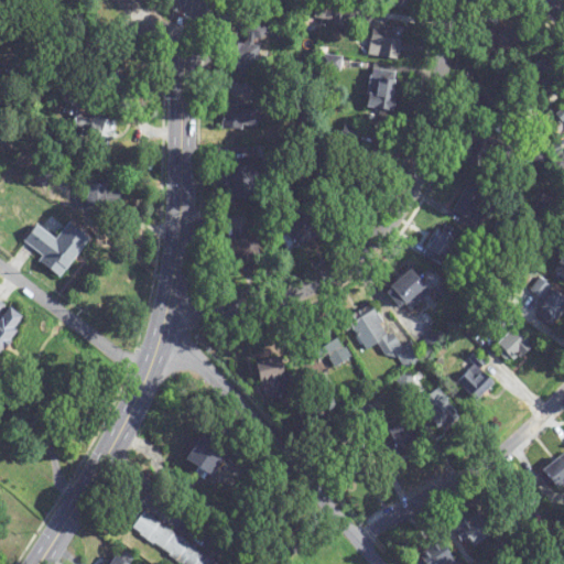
[(480,47),(510,47),(510,29),(480,29),(480,47)]
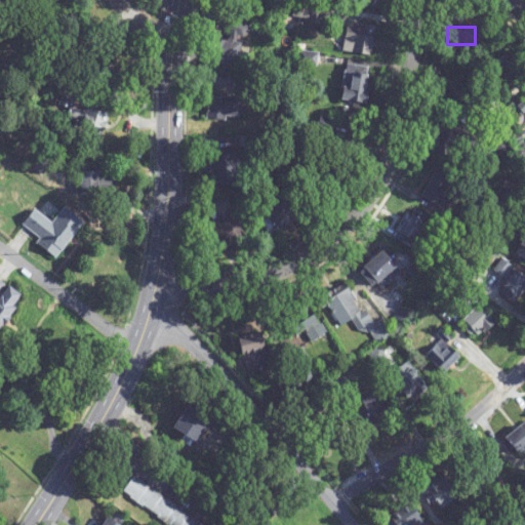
[(372,54),(373,28),(345,28),(344,54),(372,54)]
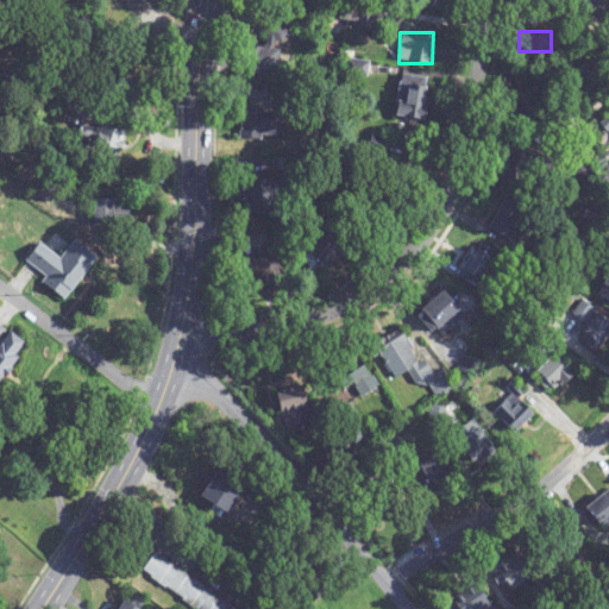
[(277,75),(277,49),(248,49),(248,75),(277,75)]
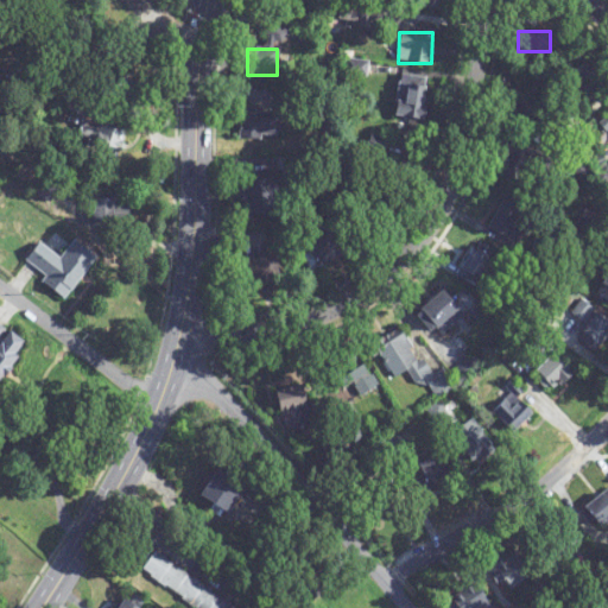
[(424,76),(398,76),(398,119),(424,119),(424,76)]
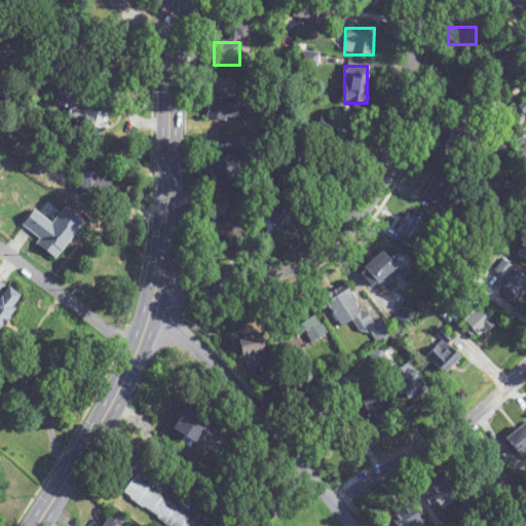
[(70,101),(76,89),(68,85),(63,97),(70,101)]
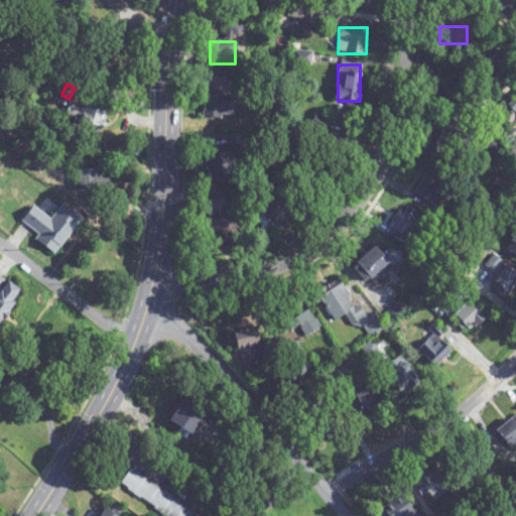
[(238,96),(204,96),(204,118),(238,118),(238,96)]
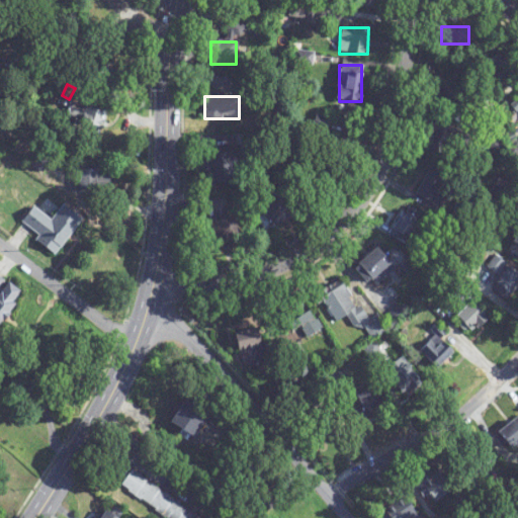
[(99,140),(107,114),(72,103),(69,114),(77,117),(73,132),(99,140)]
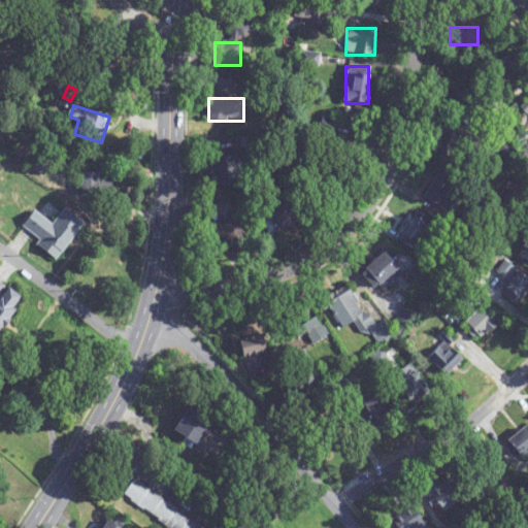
[(242,187),(242,157),(215,157),(215,187),(242,187)]
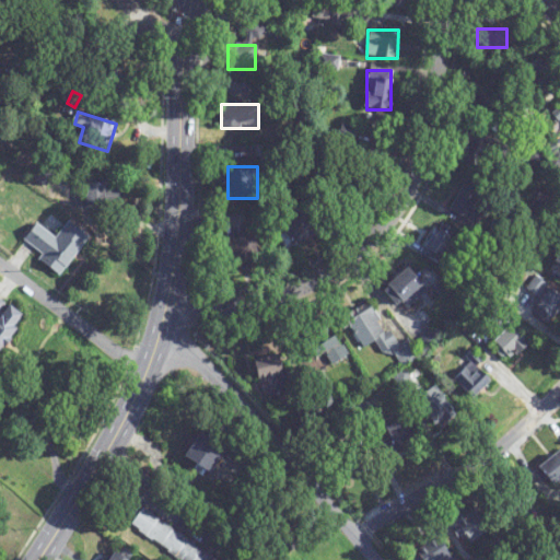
[(450,210),(468,220),(486,186),(467,176),(450,210)]
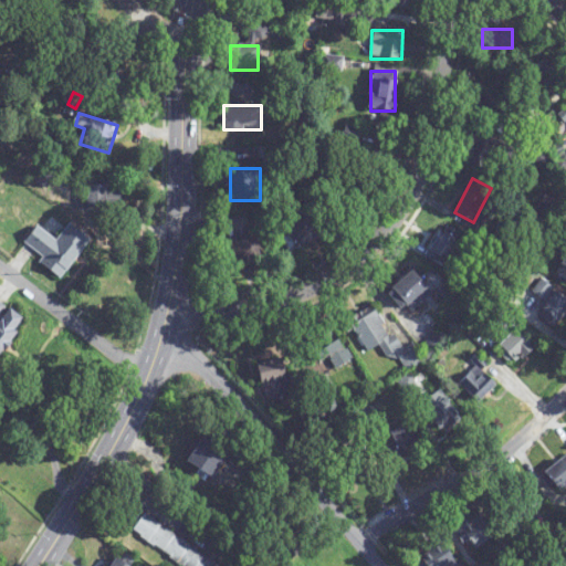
[(317,238),(305,216),(281,229),(293,251),(317,238)]
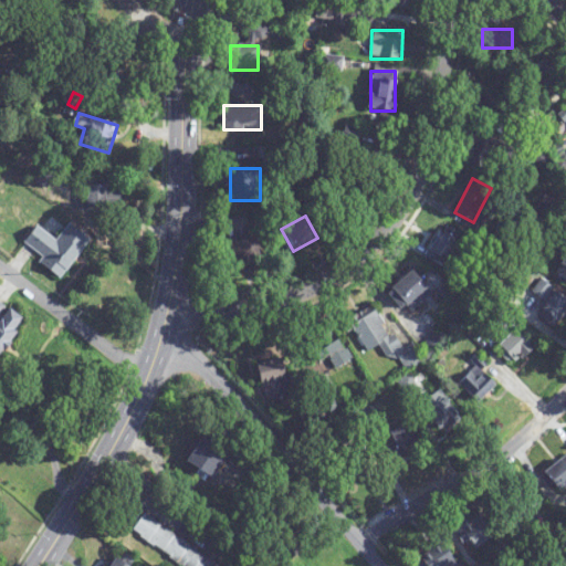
[(88,240),(67,226),(56,241),(37,227),(24,243),(46,259),(41,266),(60,280),(88,240)]
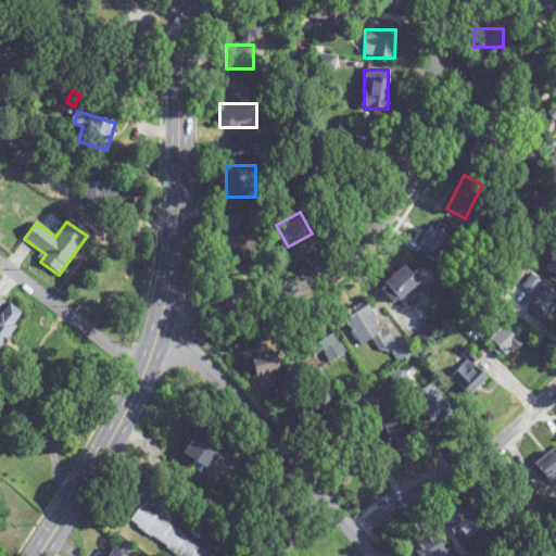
[(452,229),(432,223),(419,257),(443,266),(449,252),(444,250),(452,229)]
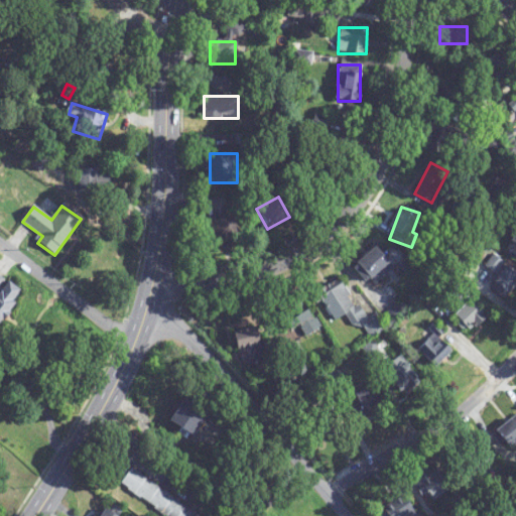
[(207,220),(209,244),(233,243),(232,219),(207,220)]
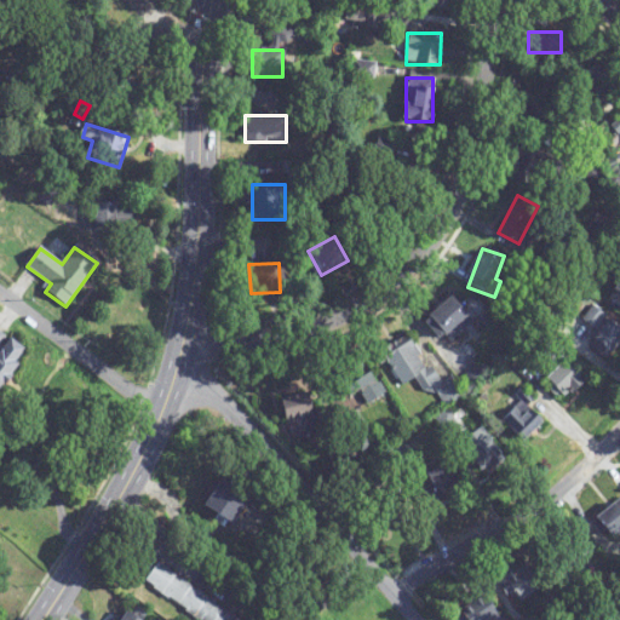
[(472,323),(451,298),(425,319),(447,345),(472,323)]
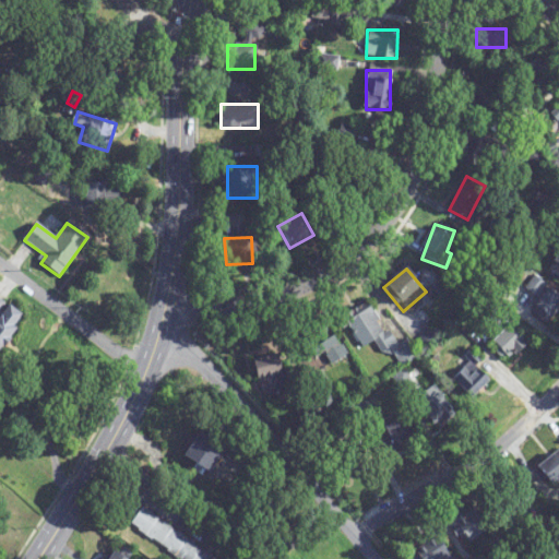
[(547,325),(558,307),(558,298),(545,289),(528,313),(547,325)]
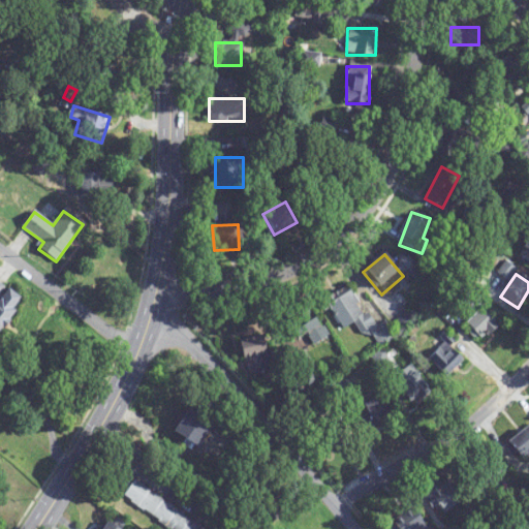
[(0,329),(23,302),(0,283),(0,329)]
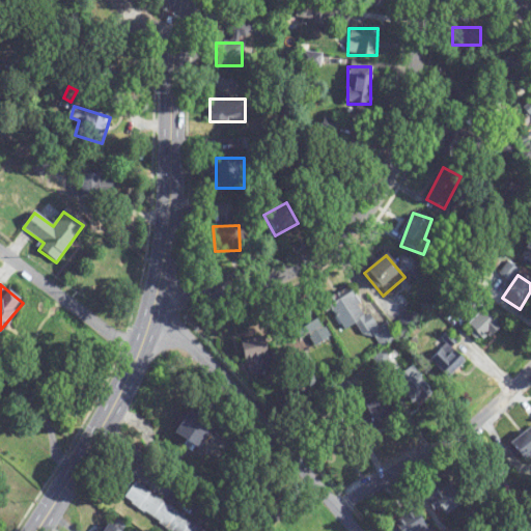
[(381,350),(397,339),(388,324),(379,329),(369,314),(366,316),(352,291),(329,305),(344,331),(356,324),(365,338),(371,334),(381,350)]
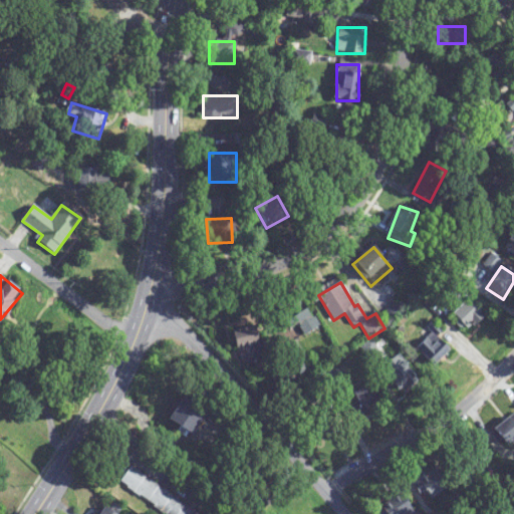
[(453,309),(462,330),(482,321),(472,301),(453,309)]
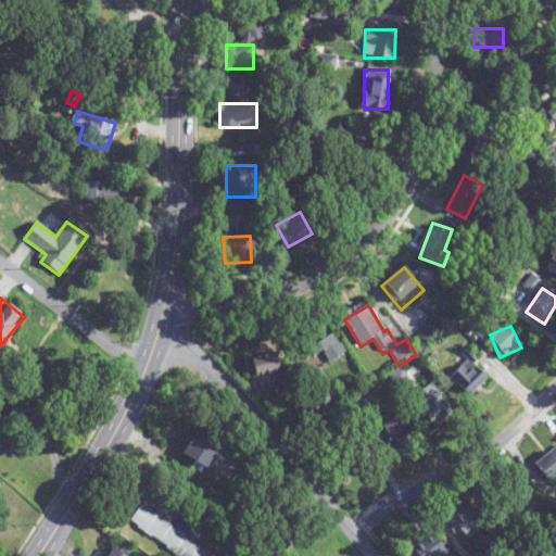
[(345,351),(323,327),(299,351),(310,361),(319,351),(332,364),(345,351)]
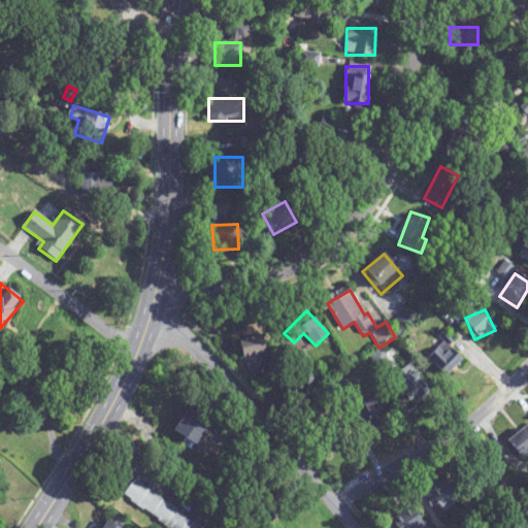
[(255,358),(267,372),(277,364),(254,336),(237,350),(249,363),(255,358)]
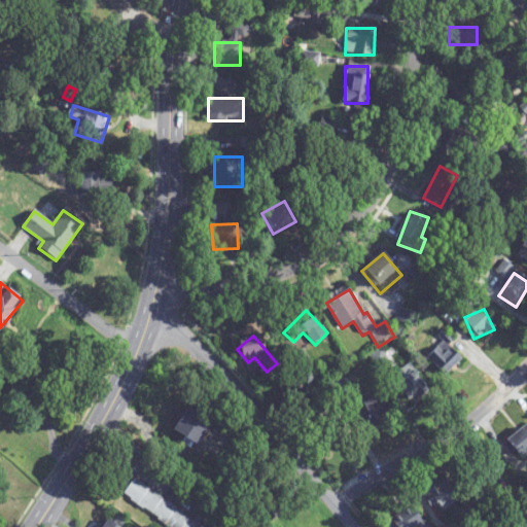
[(427,356),(445,376),(462,360),(445,341),(427,356)]
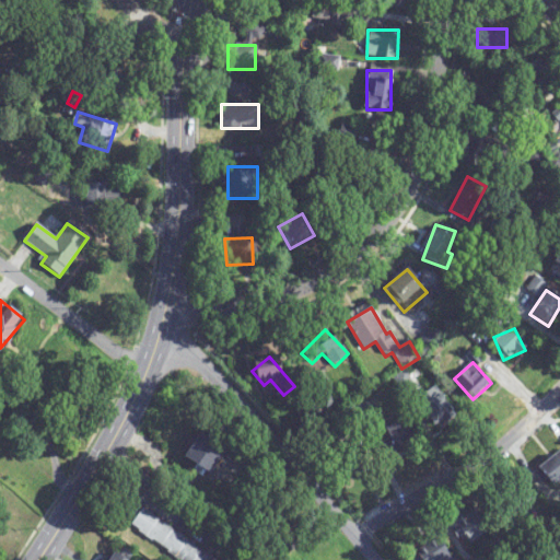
[(413,442),(403,421),(383,430),(393,452),(413,442)]
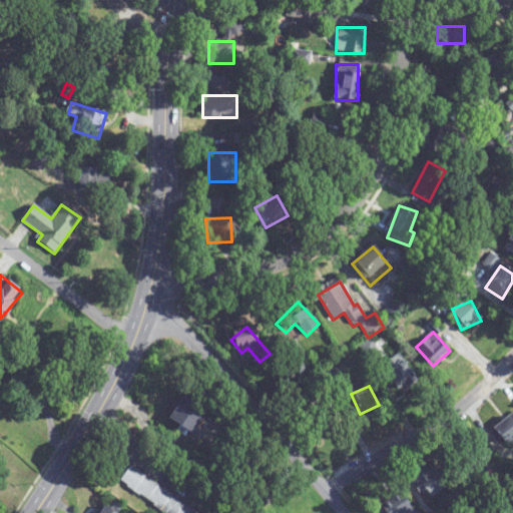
[(203,412),(181,397),(165,420),(188,435),(203,412)]
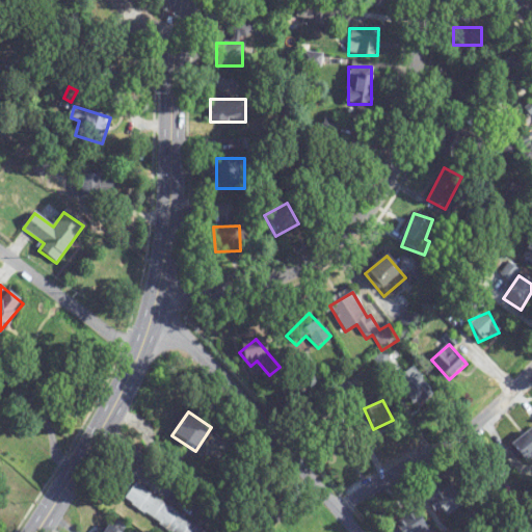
[(327,456),(353,443),(344,424),(318,437),(327,456)]
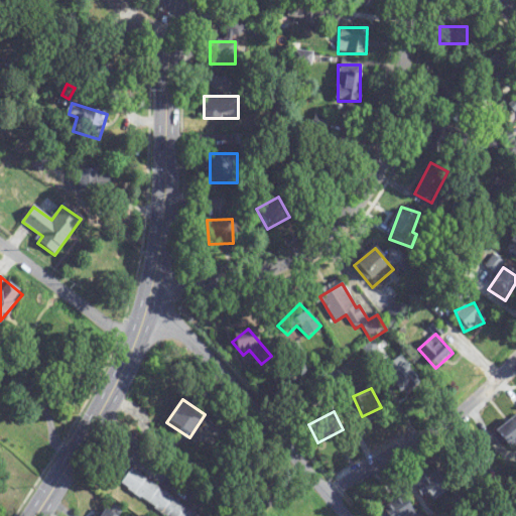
[(493,433),(505,449),(515,440),(515,415),(511,420),(510,419),(493,433)]
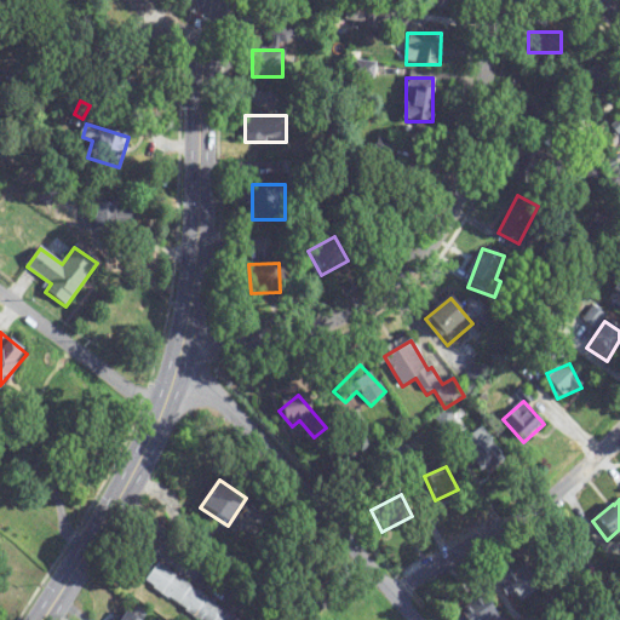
[(197,619),(240,619),(241,619),(156,564),(143,585),(197,619)]
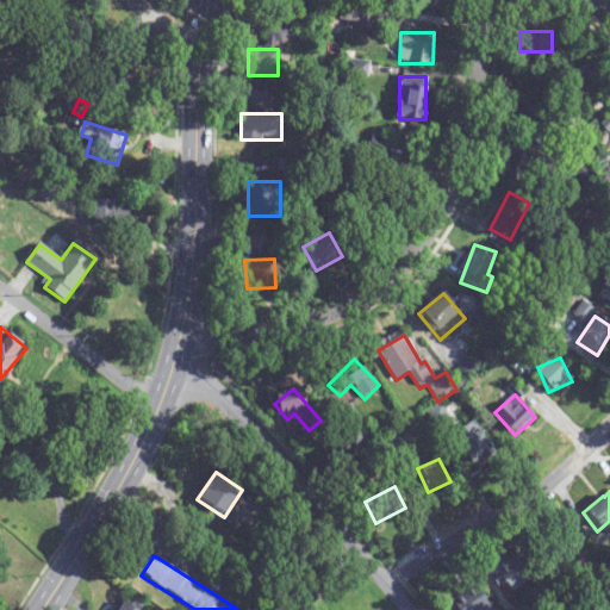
[(504,590),(533,580),(524,555),(496,565),(504,590)]
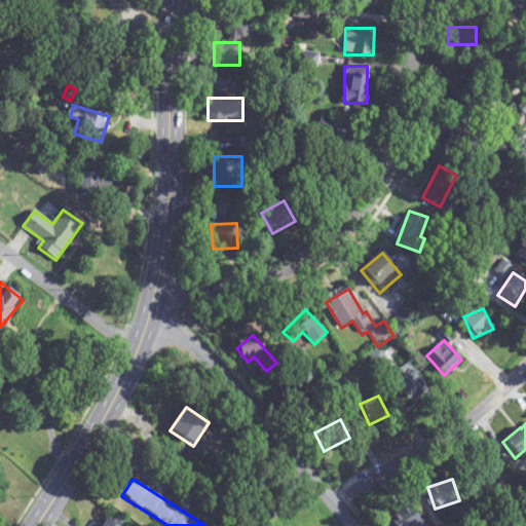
[(415,525),(420,523),(410,504),(389,516),(393,523),(387,525),(415,525)]
